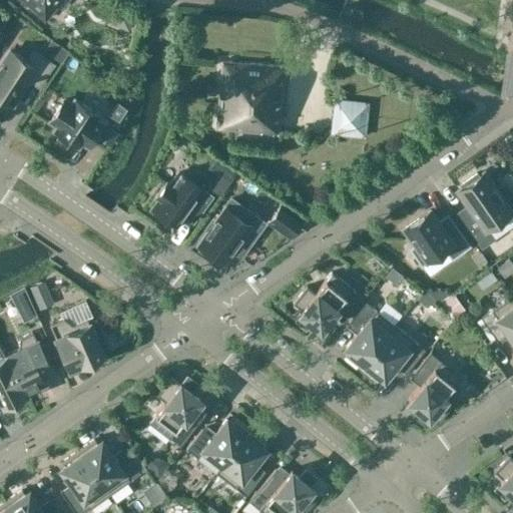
[(22,0),(44,19),(57,5),(60,7),(66,0),(22,0)]
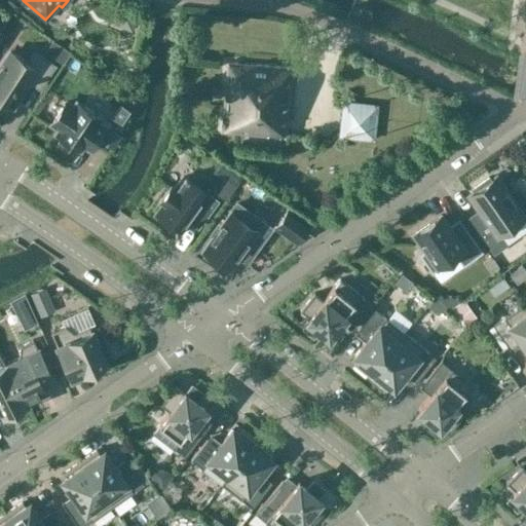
[(27,62),(9,50),(0,64),(0,97),(12,106),(29,80),(39,87),(53,65),(33,51),(27,62)]
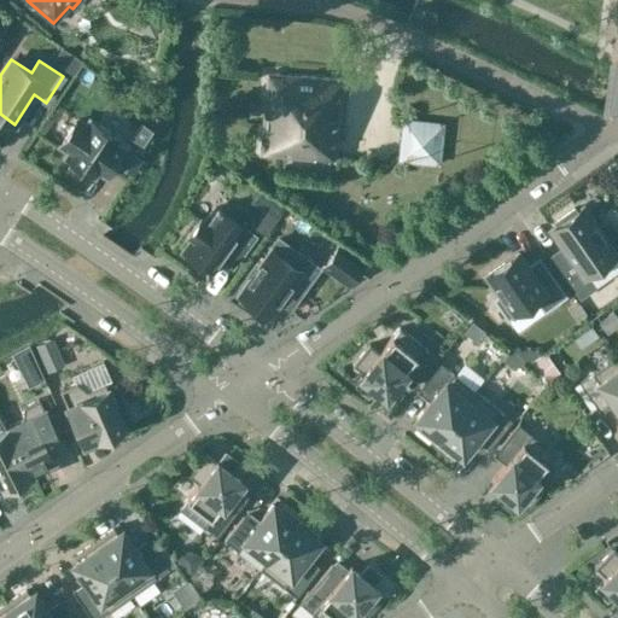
[(332,158),(337,157),(343,80),(268,73),(260,155),(313,158),(314,156),(332,158)]
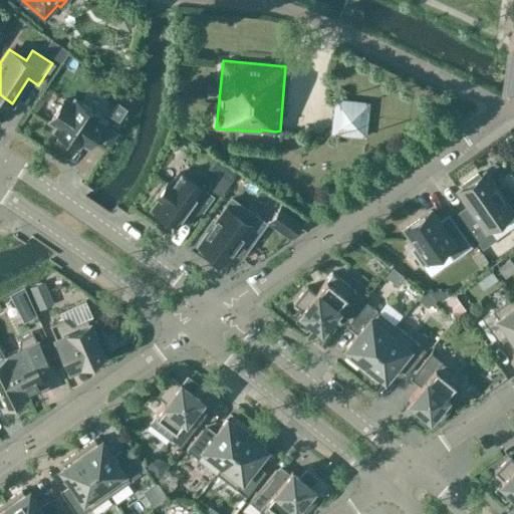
[(59,134),(57,138),(69,146),(71,142),(77,146),(80,141),(88,146),(105,119),(74,99),(71,104),(63,99),(49,119),(57,125),(54,131),(59,134)]
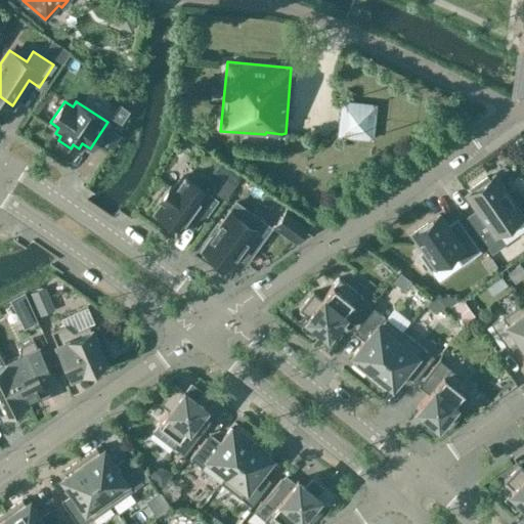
[(372,139),(376,106),(343,102),(338,136),(372,139)]
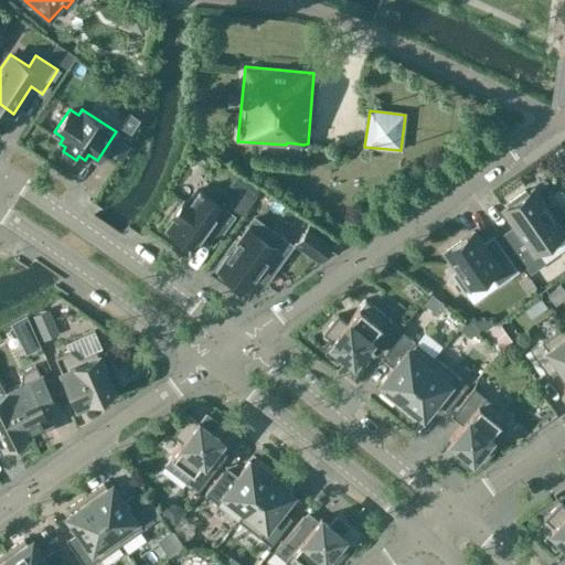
[(188,244),(187,245),(191,248),(191,247),(193,247),(202,235),(213,243),(232,216),(221,209),(222,206),(201,192),(202,190),(198,188),(196,189),(195,189),(187,201),(182,199),(172,213),(177,215),(167,228),(188,244)]
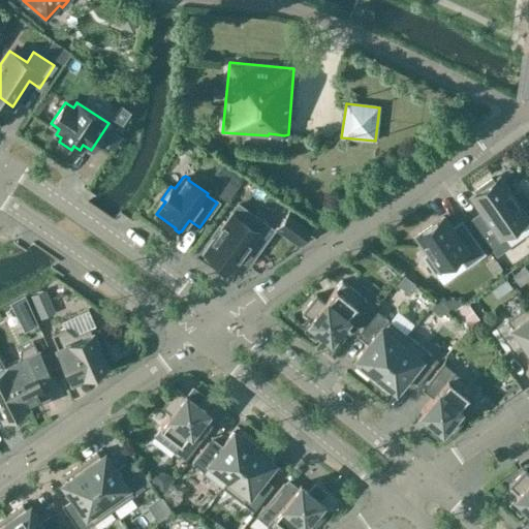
[(486,217),(475,224),(496,254),(507,246),(500,236),(526,217),(498,178),(493,181),(491,178),(473,189),(475,192),(471,196),(486,217)]
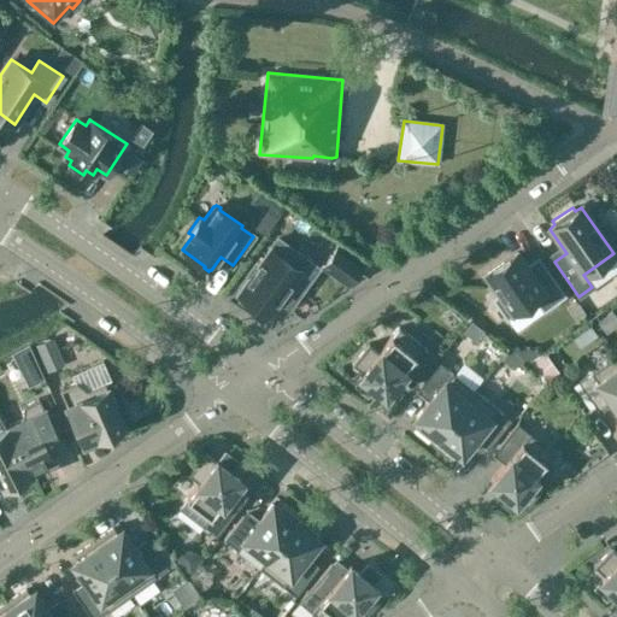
[(250,276),(239,292),(244,295),(240,299),(260,313),(263,309),(268,313),(278,298),(278,297),(287,285),(298,293),(316,266),(276,238),(258,264),(259,265),(250,277),(250,276)]
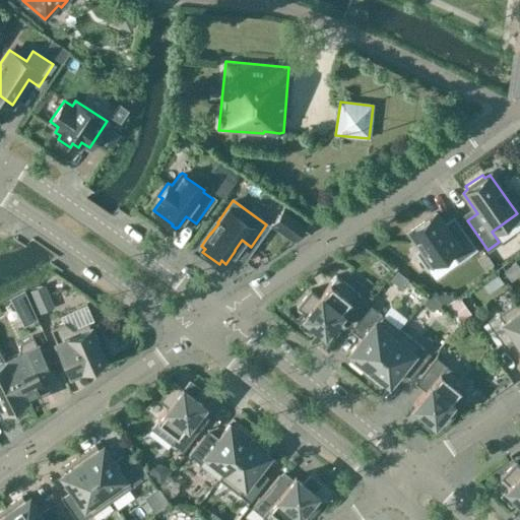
[(285,206),(273,222),(293,238),(305,220),(285,206)]
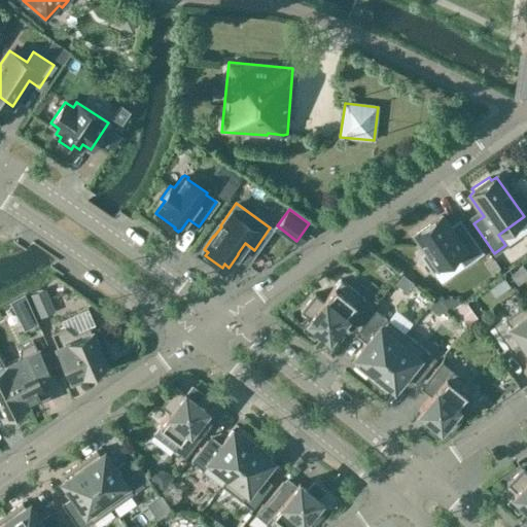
[(481,252),(458,220),(448,227),(440,215),(413,235),(425,252),(420,255),(432,272),(456,254),(463,265),(481,252)]
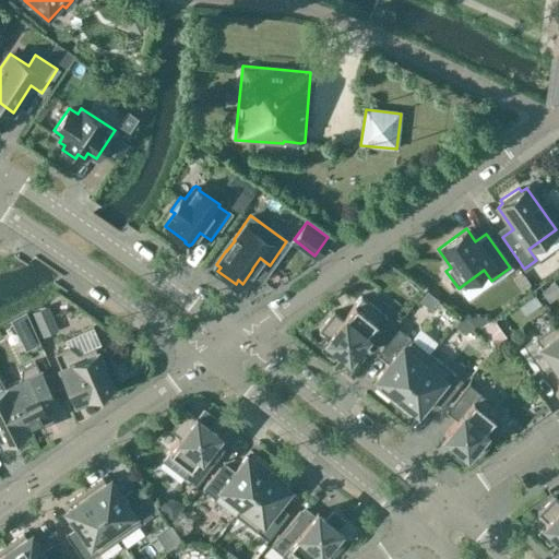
[(328,341),(322,347),(334,356),(340,349),(348,357),(365,336),(376,344),(393,322),(360,296),(343,318),(333,311),(318,330),(328,337),(325,339),(328,341)]
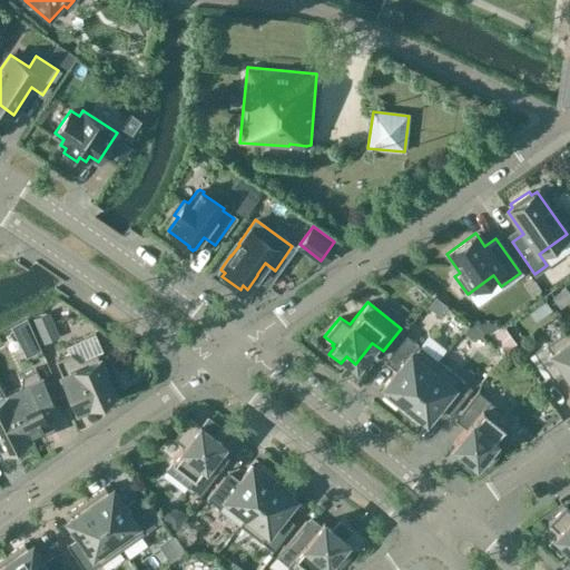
[(471,347),(479,336),(464,325),(455,336),(471,347)]
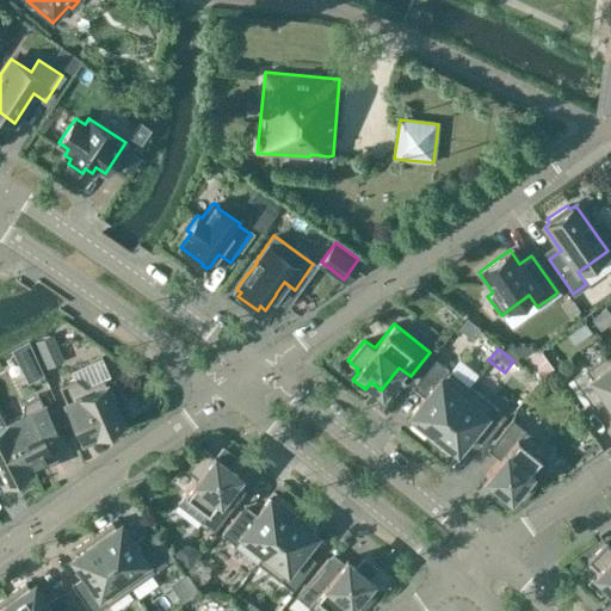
[(507,368),(517,384),(544,369),(535,352),(507,368)]
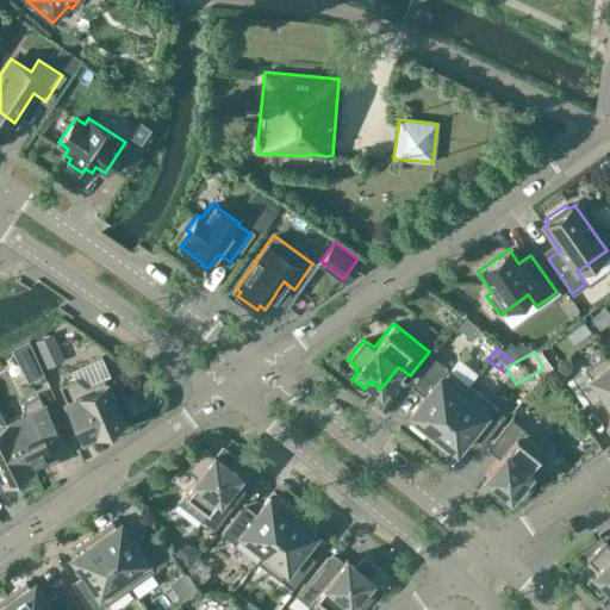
[(609,355),(608,352),(571,378),(589,403),(602,393),(609,405),(609,355)]
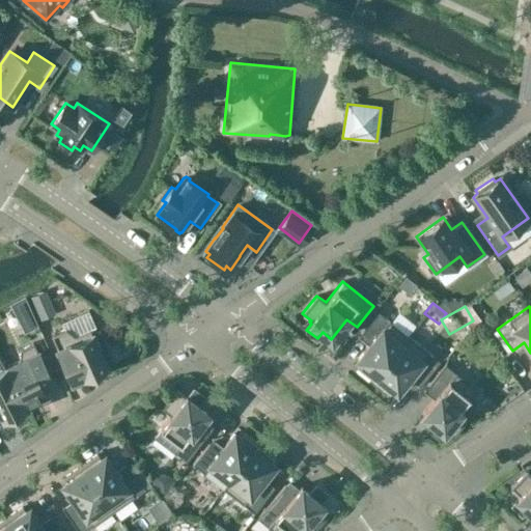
[(357,367),(373,381),(409,337),(379,312),(361,333),(371,341),(356,360),(360,363),(357,367)]
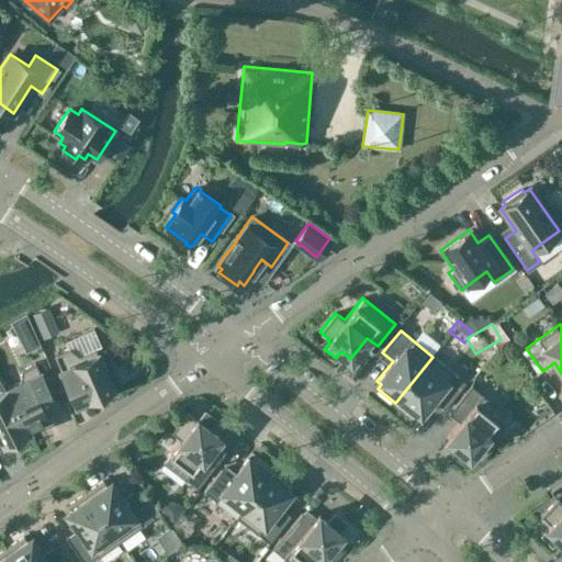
[(69,347),(54,355),(76,403),(75,403),(75,404),(113,388),(113,385),(112,386),(103,367),(109,363),(103,350),(97,353),(94,347),(79,355),(69,347)]
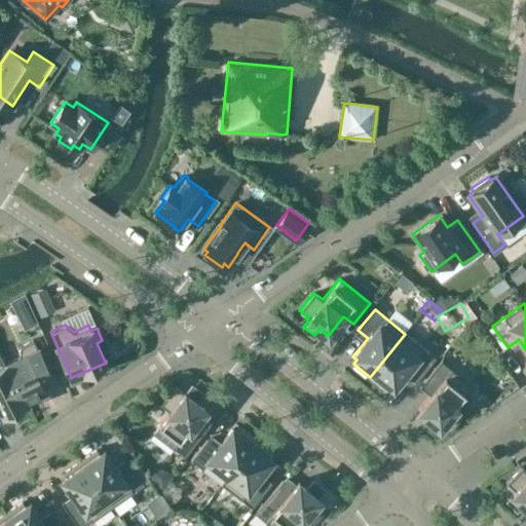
[(405,334),(370,377),(385,390),(389,386),(392,389),(408,370),(418,378),(435,358),(405,334)]
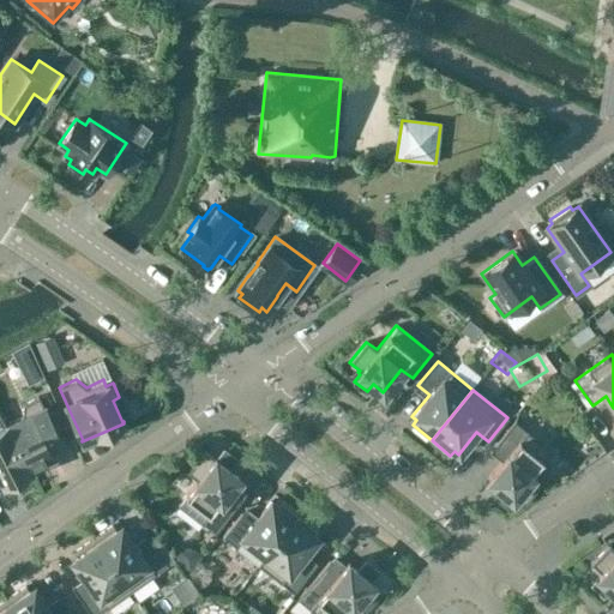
[(6,426),(29,471),(30,470),(30,469),(29,469),(28,468),(53,456),(53,453),(52,455),(47,445),(60,439),(38,396),(23,404),(22,417),(6,426)]
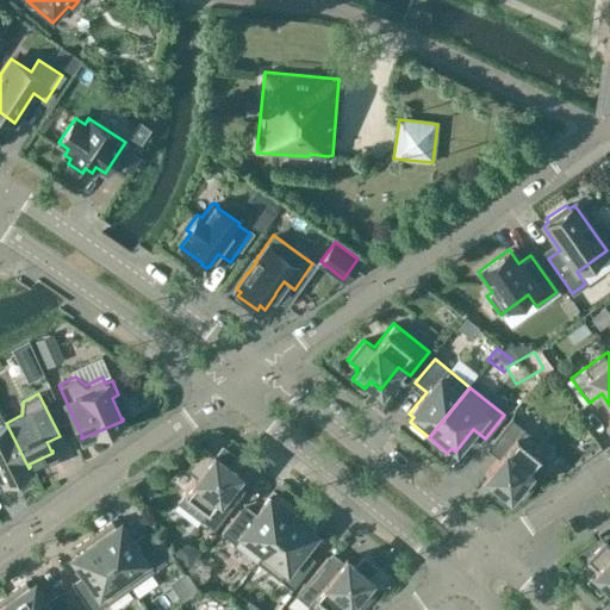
[(503,452),(485,475),(495,483),(489,490),(500,500),(506,493),(509,495),(510,492),(521,500),(537,480),(527,472),(547,448),(510,418),(491,442),(503,452)]
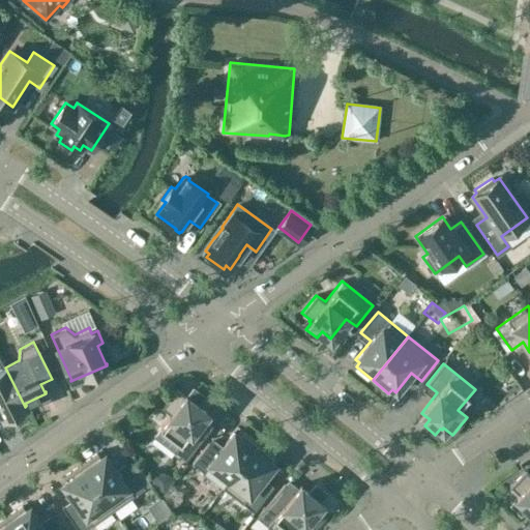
[(2,418),(25,407),(5,367),(0,370),(0,412),(2,416),(1,417),(2,418)]
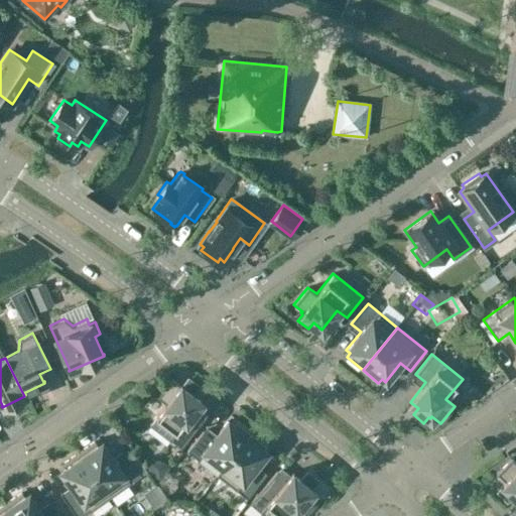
[(180,448),(197,427),(207,414),(206,413),(205,414),(197,408),(198,407),(197,406),(202,400),(192,393),(198,387),(186,379),(182,385),(180,384),(179,386),(170,379),(157,396),(165,403),(149,424),(180,448)]
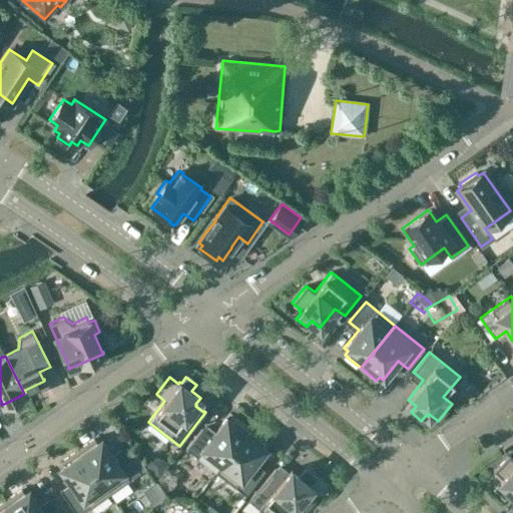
[(215,472),(248,429),(232,417),(229,421),(226,418),(211,436),(201,428),(185,449),(215,472)]
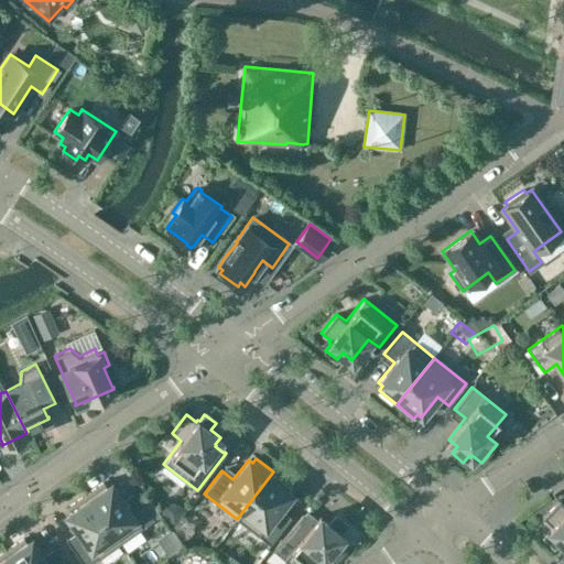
[(291,486),(273,472),(237,519),(269,544),(286,522),(275,513),(292,494),(288,490),(291,486)]
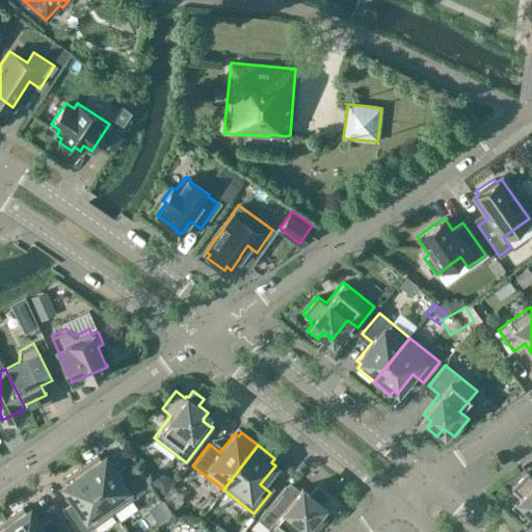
[(80,466),(112,512),(144,489),(129,468),(118,476),(104,455),(100,458),(97,454),(80,466)]
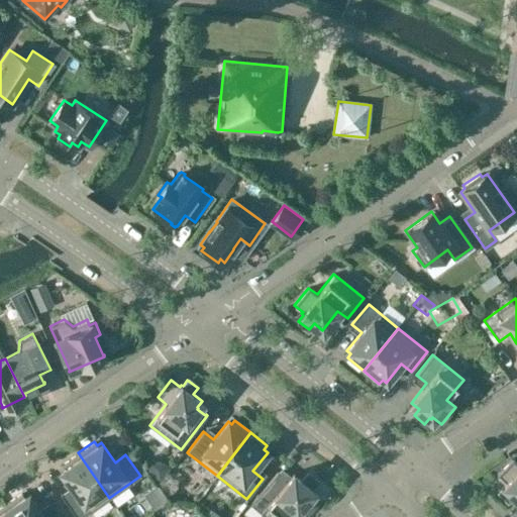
[(76,516),(82,516),(109,498),(78,452),(61,464),(64,469),(60,472),(74,491),(64,499),(76,516)]
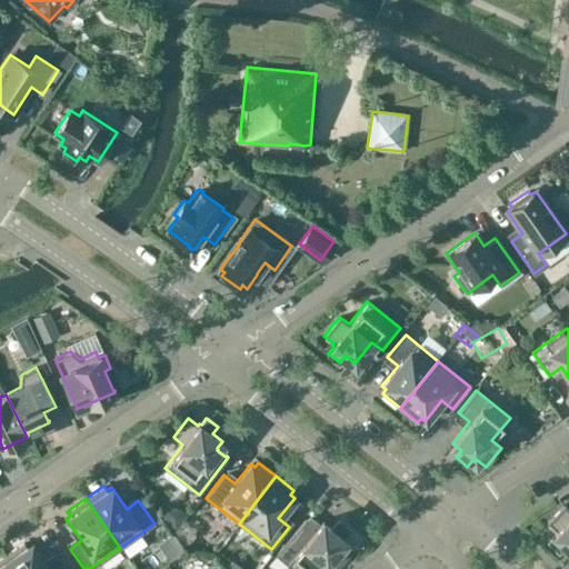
[(568,509),(565,505),(547,522),(556,531),(553,532),(556,535),(549,540),(560,551),(566,545),(568,548),(568,509)]
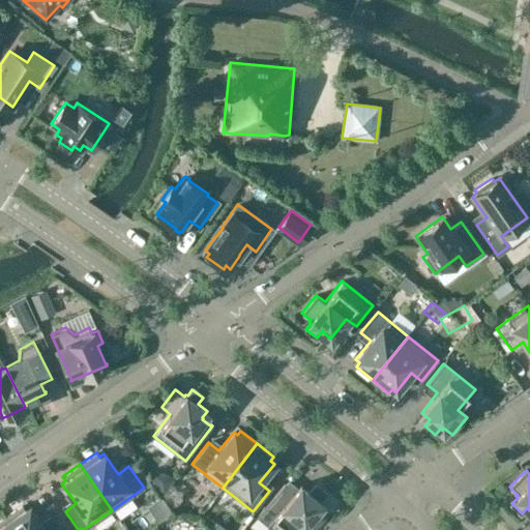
[(320,501),(325,495),(314,486),(308,492),(300,484),(284,504),(274,496),(257,517),(272,529),(298,529),(305,522),(314,529),(328,511),(320,504),(321,502),(320,501)]
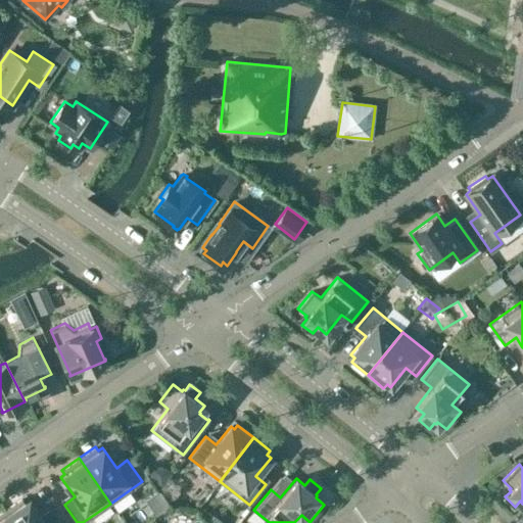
[(21,498),(5,510),(13,522),(60,522),(53,512),(43,519),(29,500),(25,503),(21,498)]
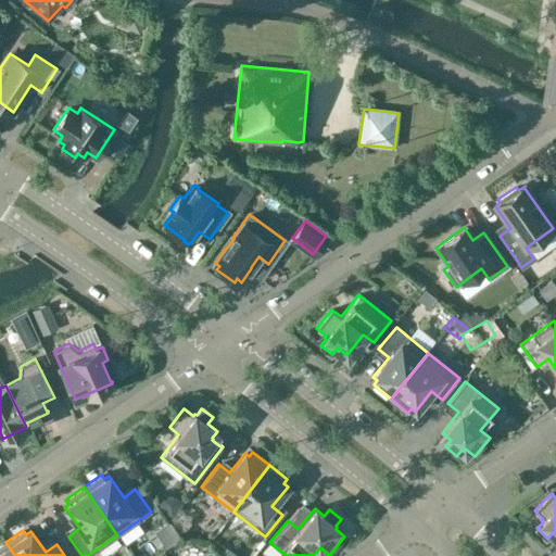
[(14,555),(5,542),(0,545),(0,555),(14,555)]
